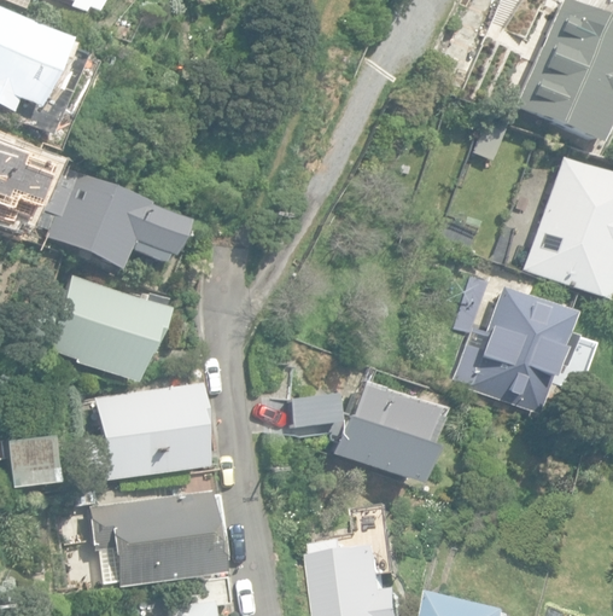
[(7,0),(29,10),(31,0),(7,0)]
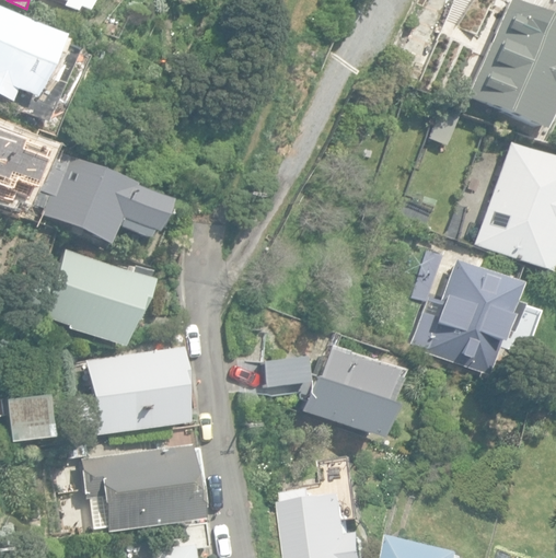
[(64,0),(88,10),(91,0),(64,0)]
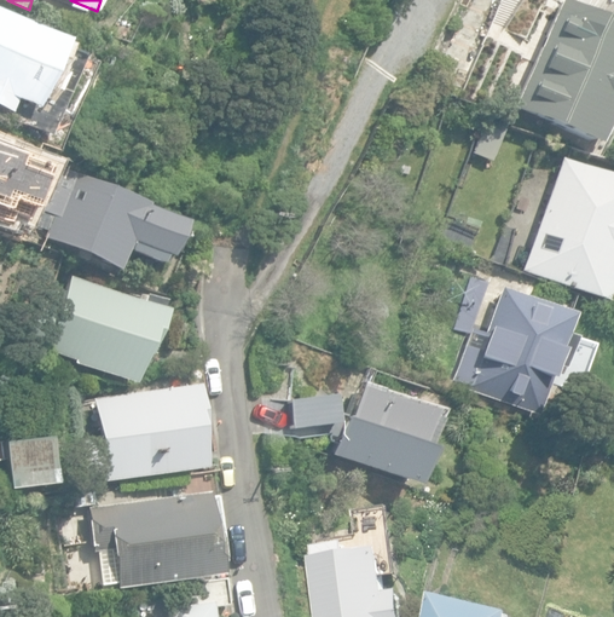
[(563,0),(515,107),(596,143),(600,137),(608,136),(613,125),(613,119),(612,114),(613,110),(613,17),(575,0),(563,0)]
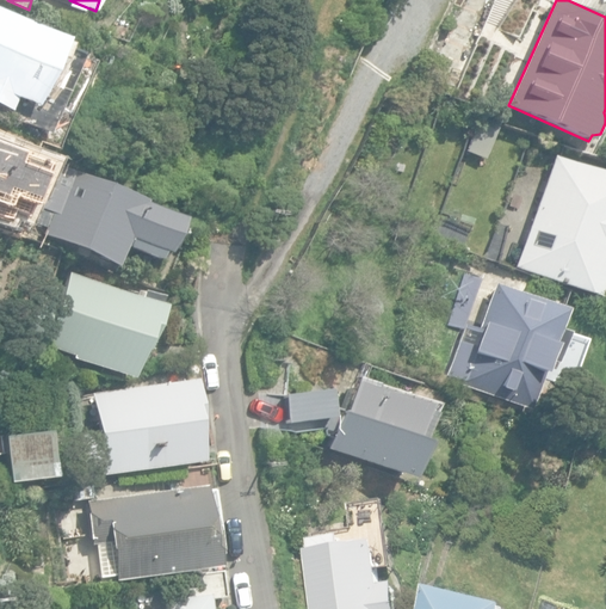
[(76,37),(0,4),(0,102),(17,110),(19,103),(28,106),(24,115),(53,128),(86,53),(73,47),(76,37)]
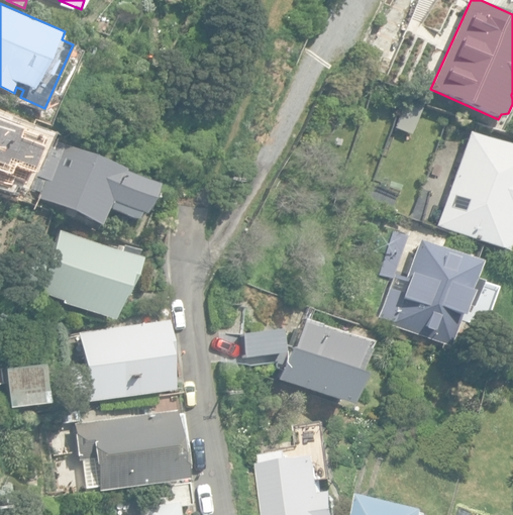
[(508,248),(509,248),(512,238),(512,143),(472,129),(448,196),(442,194),(439,204),(437,203),(432,217),(439,220),(437,224),(508,248)]
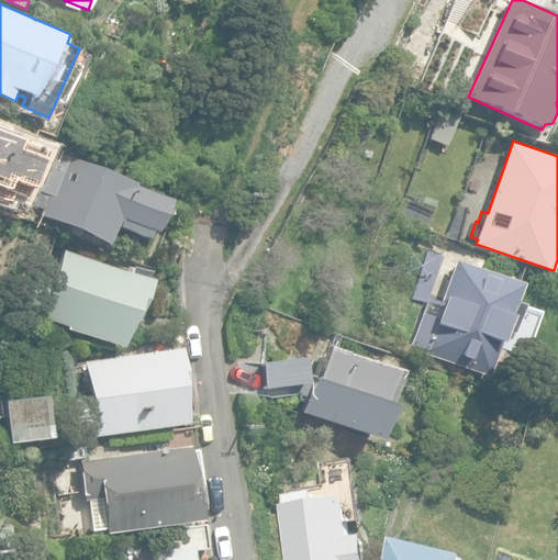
[(81,232),(108,244),(120,217),(153,233),(168,200),(136,186),(137,182),(59,147),(33,204),(46,210),(44,214),(70,226),(68,231),(79,236),(81,232)]
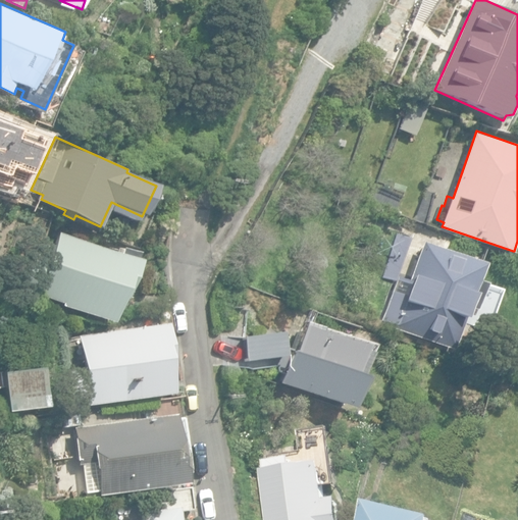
[(39,294),(114,322),(123,299),(126,300),(142,260),(137,258),(139,254),(106,242),(104,248),(63,231),(39,294)]
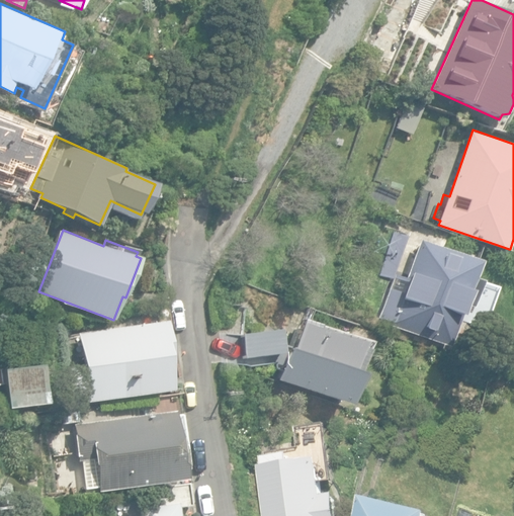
[(381,273),(394,277),(408,238),(409,235),(408,235),(396,231),(381,273)]
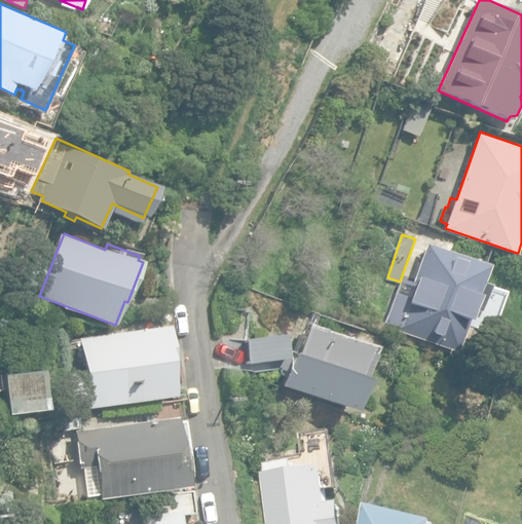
[(397,329),(458,350),(474,308),(481,311),(491,285),(483,282),(489,265),(427,242),(397,329)]
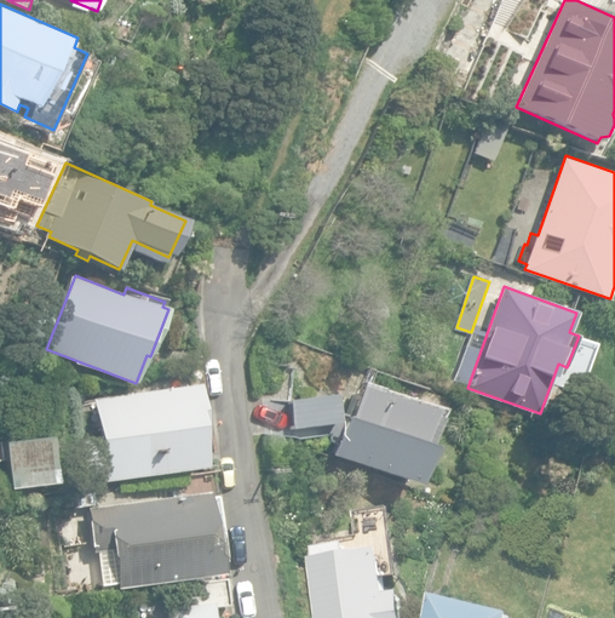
[(108,463),(110,481),(206,469),(200,424),(205,424),(200,383),(96,396),(101,436),(80,440),(82,467),(108,463)]
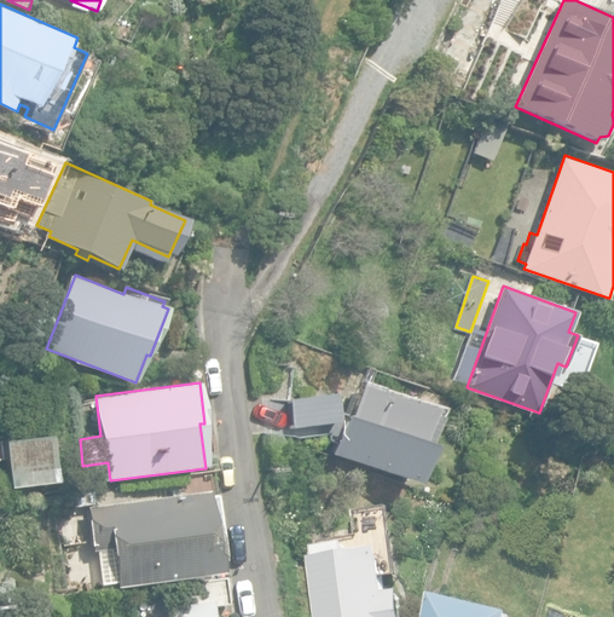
[(415,484),(416,484),(429,447),(428,447),(416,443),(428,409),(359,385),(347,419),(342,416),(329,453),(415,484)]
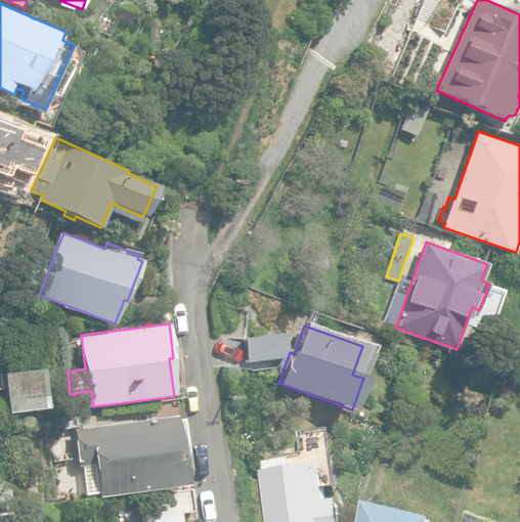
[(360,336),(374,341),(377,334),(363,329),(360,336)]
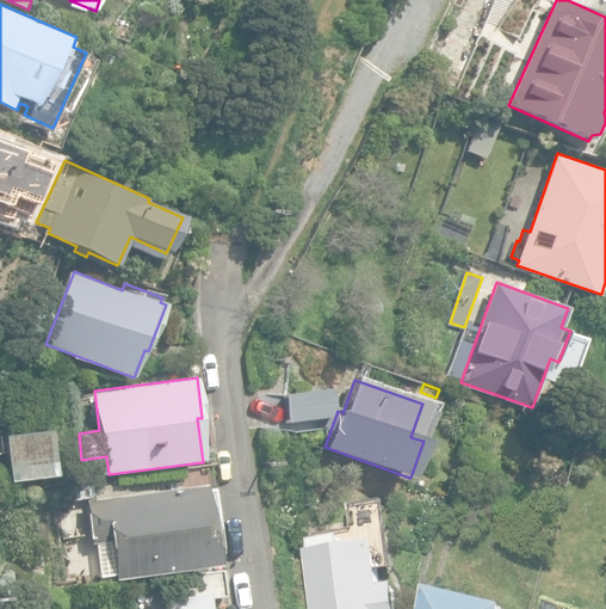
[(286,393),(289,420),(332,416),(328,388),(286,393)]
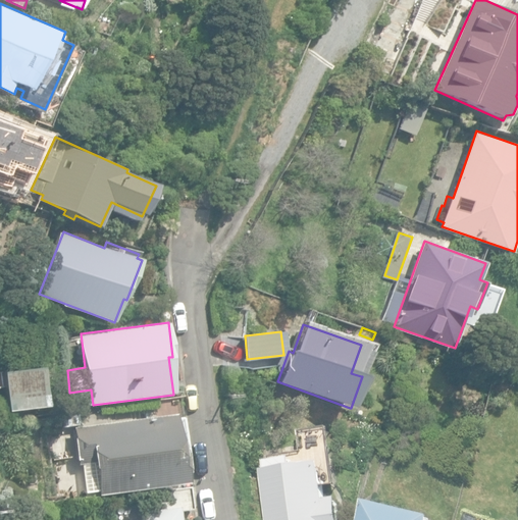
[(3,372),(7,410),(42,406),(38,368),(3,372)]
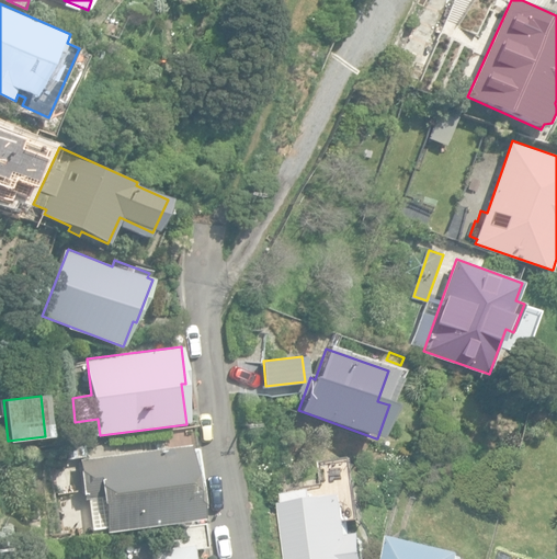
[(109,526),(110,531),(200,521),(195,483),(191,445),(82,457),(87,498),(92,498),(95,528),(109,526)]
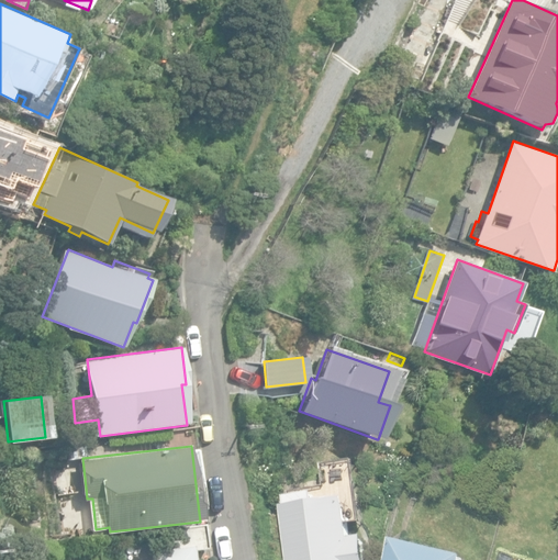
[(288,503),(292,545),(293,559),(374,559),(370,535),(358,536),(354,495),(322,500),(321,492),(291,495),(291,503),(288,503)]
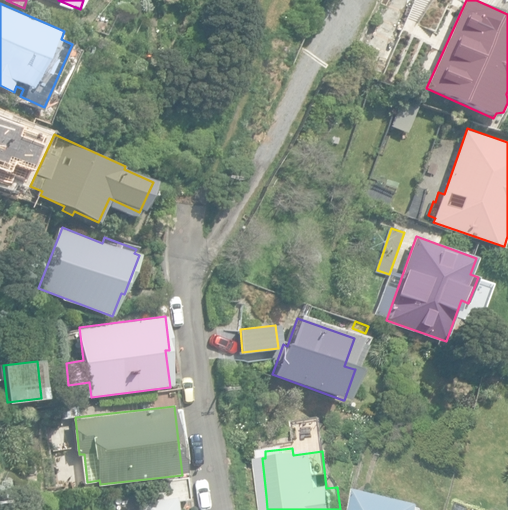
[(156,481),(158,499),(192,494),(190,477),(156,481)]
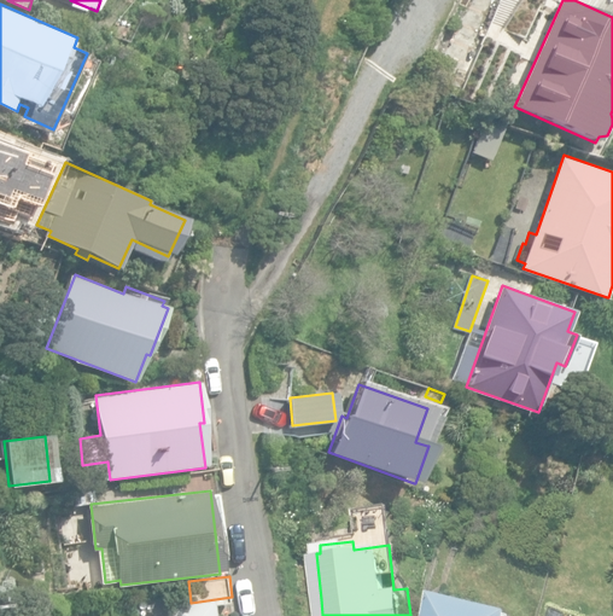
[(524,615),(525,612),(486,603),(443,592),(437,615),(524,615)]
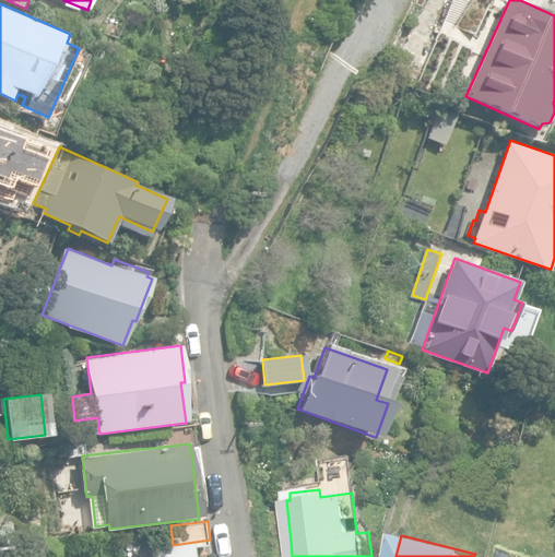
[(193,556),(192,544),(192,543),(173,545),(155,547),(155,556),(193,556)]
